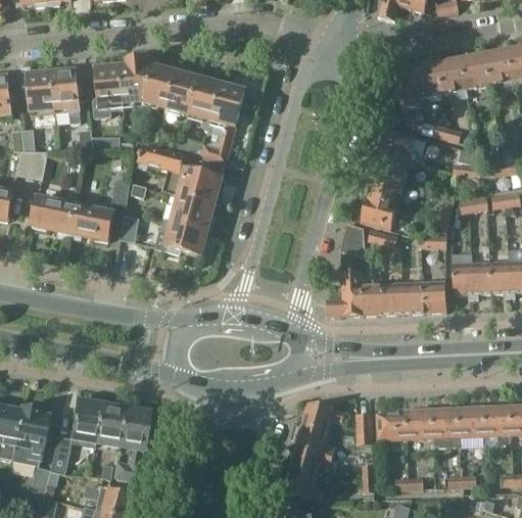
[(382,0),(378,15),(383,17),(388,19),(388,18),(394,20),(395,15),(397,6),(412,9),(424,12),(427,0),(382,0)]
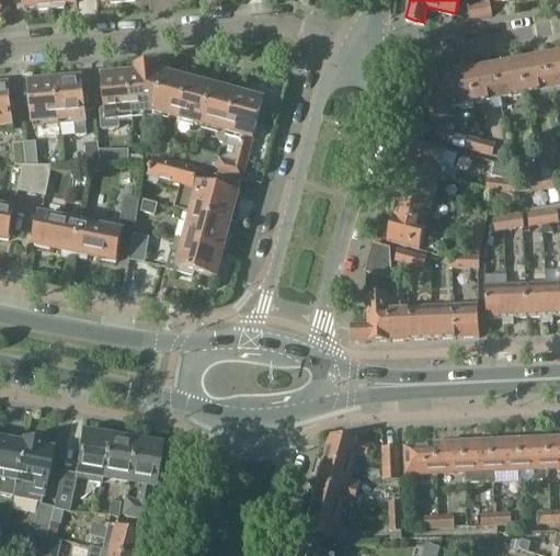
[(489,0),(467,4),(469,18),(492,13),(489,0)]
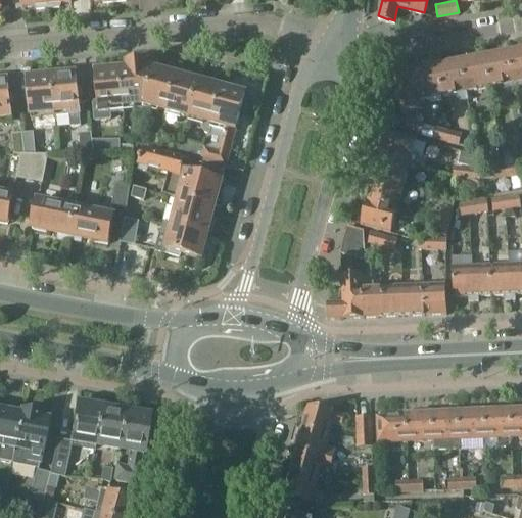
[(521,45),(507,48),(514,90),(521,88),(521,45)]
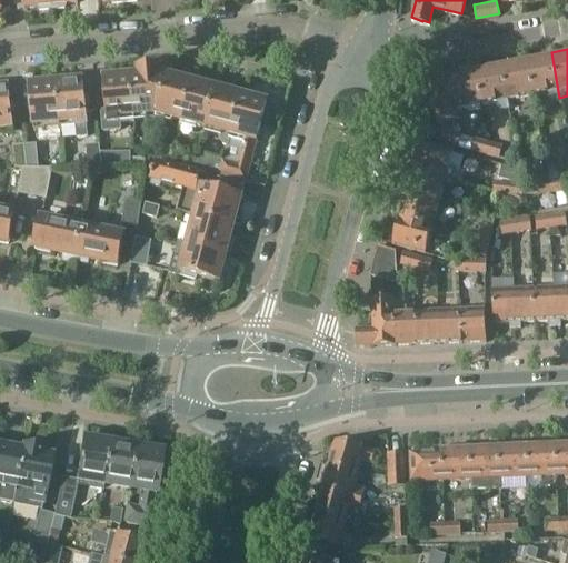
[(544,54),(527,57),(534,92),(548,89),(549,100),(559,98),(551,52),(544,54)]
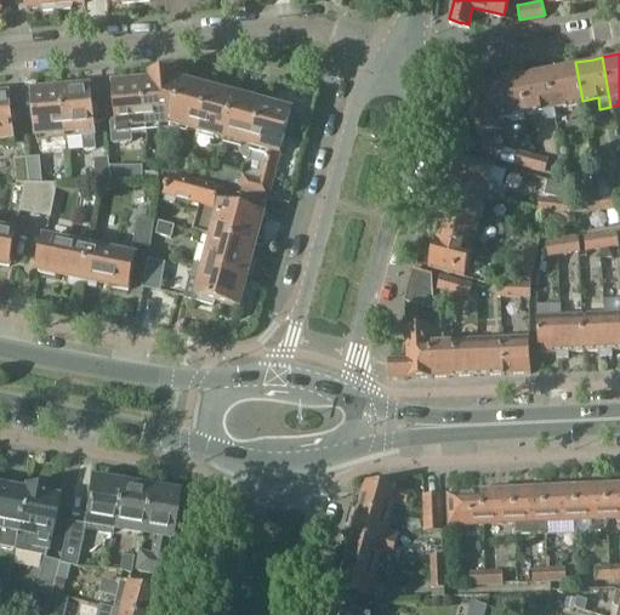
[(575,62),(546,68),(553,106),(564,104),(582,101),(575,62)]
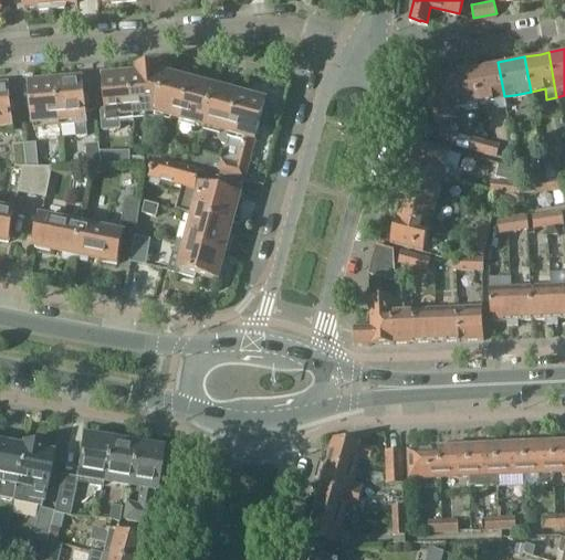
[(498,62),(475,66),(481,101),(493,98),(494,106),(506,104),(504,96),(498,62)]
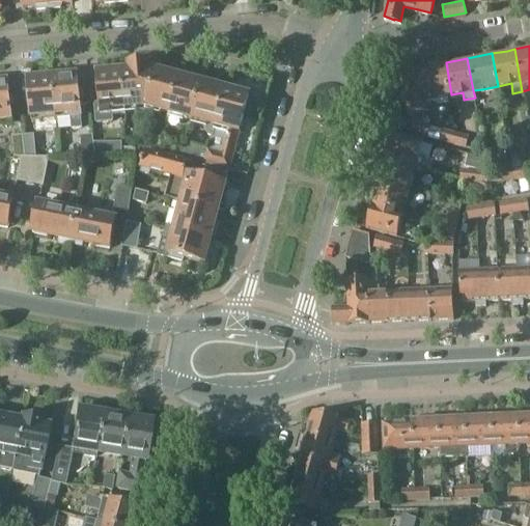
[(129,67),(121,67),(126,110),(145,108),(156,67),(155,66),(154,68),(148,67),(148,64),(147,65),(146,60),(129,62),(129,67)]
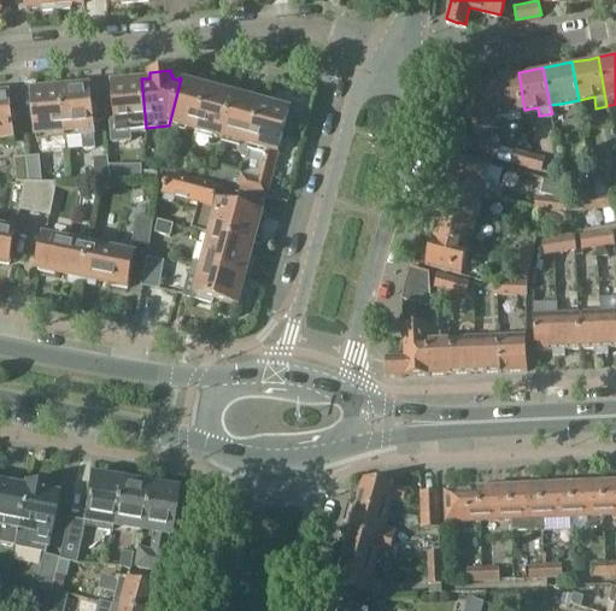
[(518,72),(491,77),(498,115),(506,113),(524,110),(518,72)]
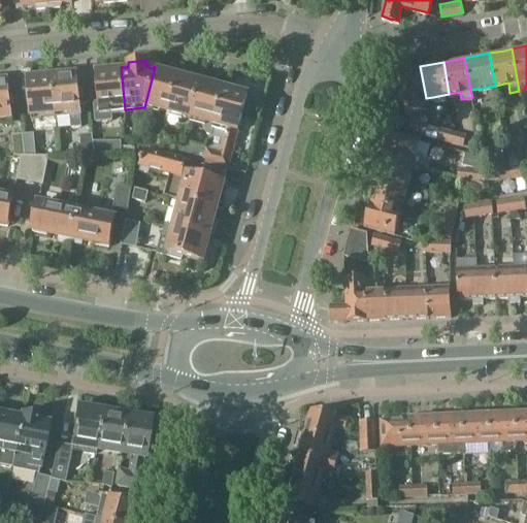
[(99,99),(93,99),(95,119),(112,118),(111,110),(125,109),(121,67),(119,68),(119,64),(106,65),(106,69),(96,70),(99,99)]
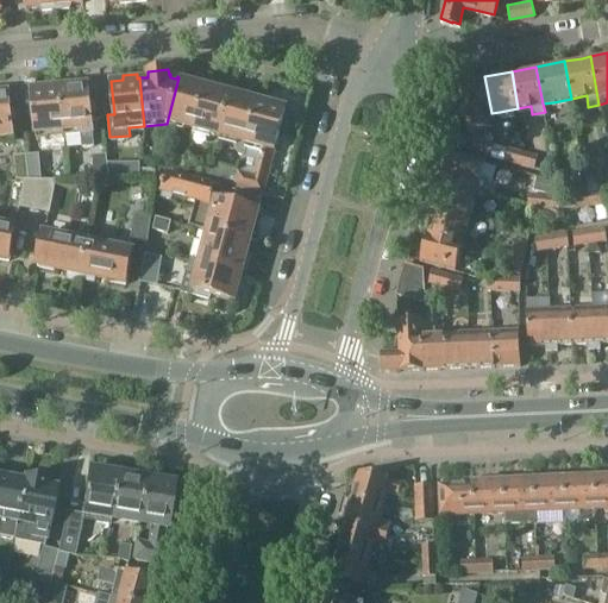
[(179,77),(167,124),(170,124),(194,130),(206,85),(202,83),(202,86),(194,83),(196,79),(183,75),(182,79),(179,77)]
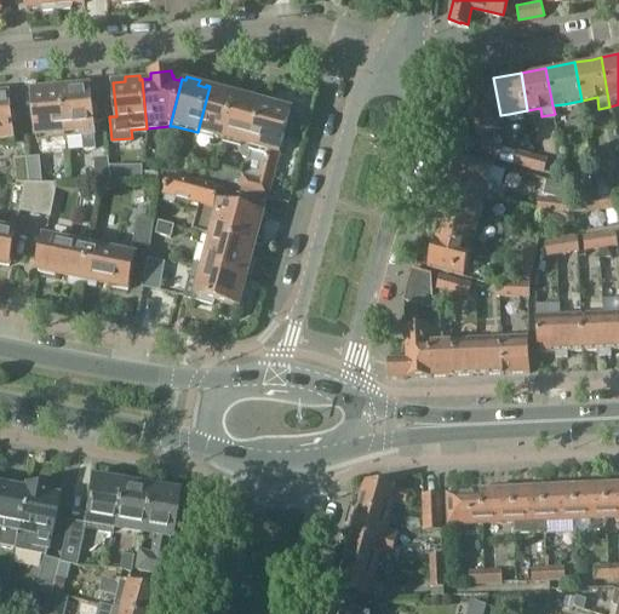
[(493,78),(465,82),(471,114),(474,130),(503,125),(500,115),(493,78)]
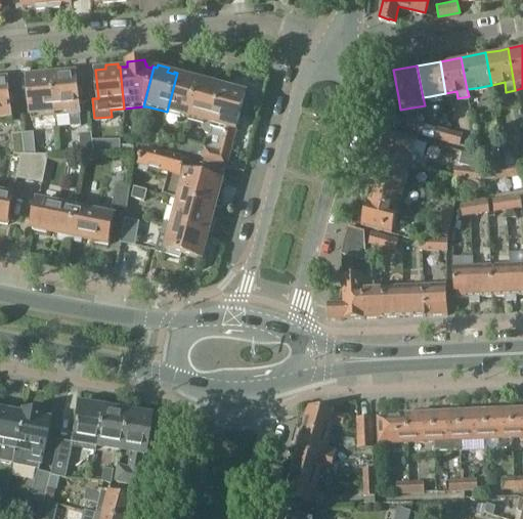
[(63,69),(51,70),(55,115),(70,114),(70,123),(80,121),(79,113),(77,93),(80,93),(79,84),(76,85),(75,71),(64,72),(63,69)]
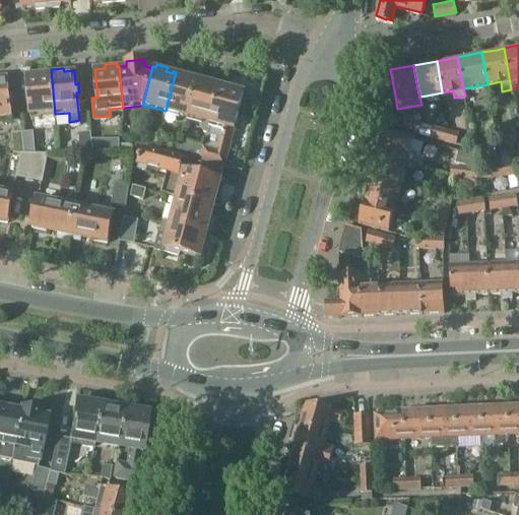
[(27,88),(26,88),(27,98),(28,98),(30,116),(55,114),(51,69),(37,71),(38,74),(26,75),(27,88)]
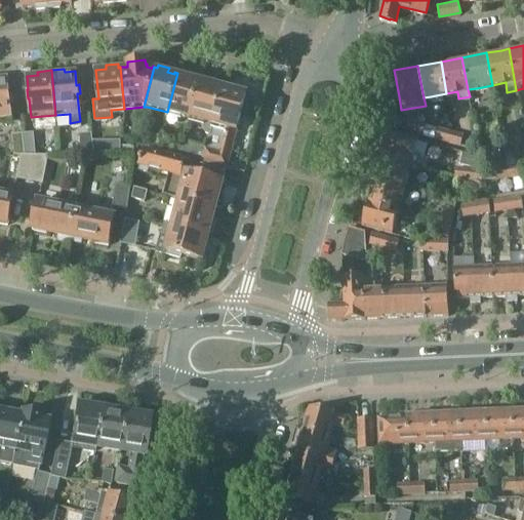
[(177,73),(167,112),(189,118),(200,80),(197,79),(197,81),(191,79),(192,74),(180,71),(179,74),(177,73)]
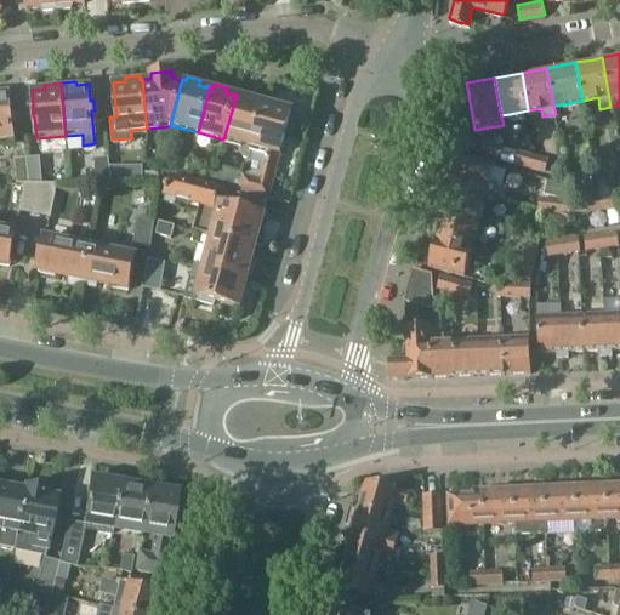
[(237,95),(223,140),(240,144),(239,149),(243,157),(248,158),(250,147),(251,142),(262,101),(260,100),(260,102),(252,101),(254,95),(240,91),(239,96),(237,95)]
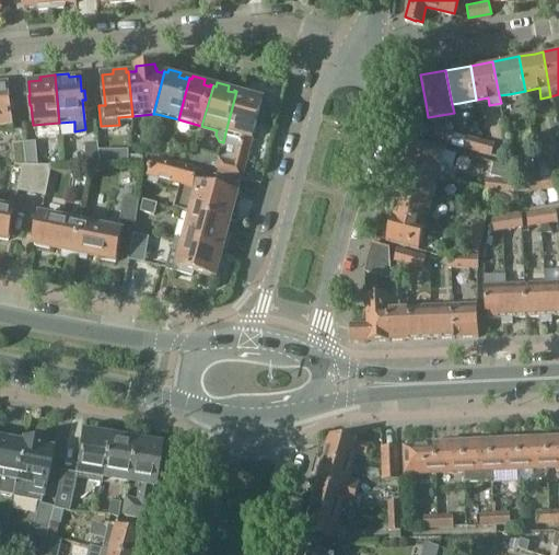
[(0,126),(11,126),(9,106),(12,106),(11,97),(8,97),(7,83),(0,83),(0,126)]
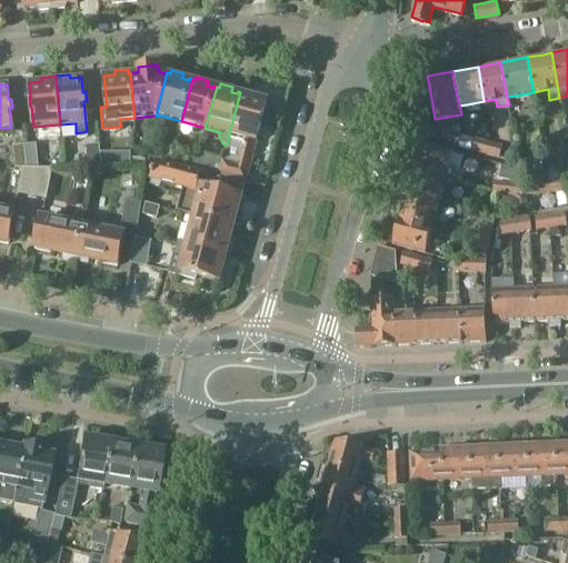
[(223,157),(220,171),(245,178),(261,117),(262,112),(267,113),(271,94),(246,88),(245,91),(243,93),(240,92),(230,130),(229,134),(227,144),(223,157)]
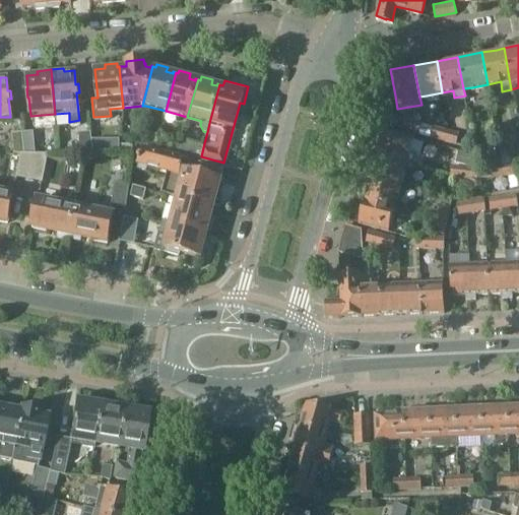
[(407,119),(405,127),(418,130),(420,122),(409,119),(407,119)]
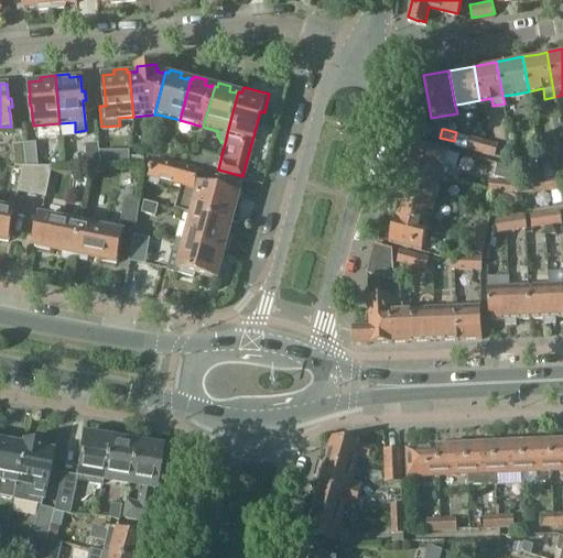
[(469,135),(466,145),(479,150),(483,139),(469,135)]
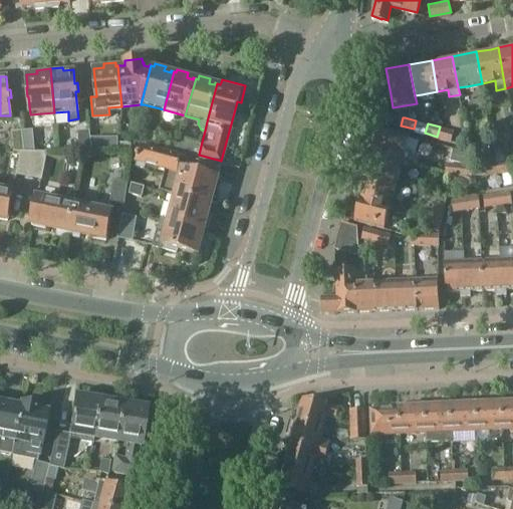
[(378,124),(371,149),(403,158),(409,160),(417,162),(420,152),(405,148),(409,133),(378,124)]
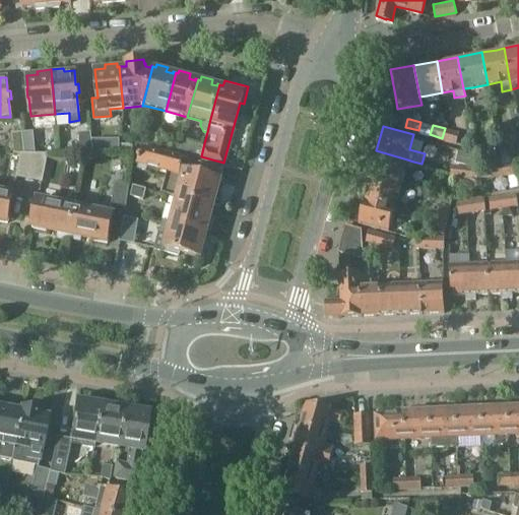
[(150,128),(147,139),(158,142),(160,131),(150,128)]
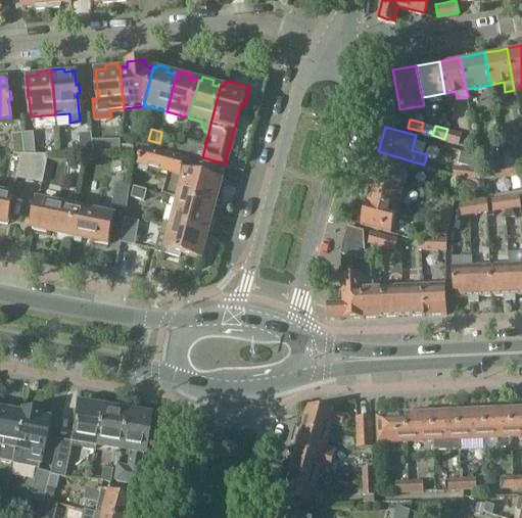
[(447,129),(444,139),(457,142),(460,132),(447,129)]
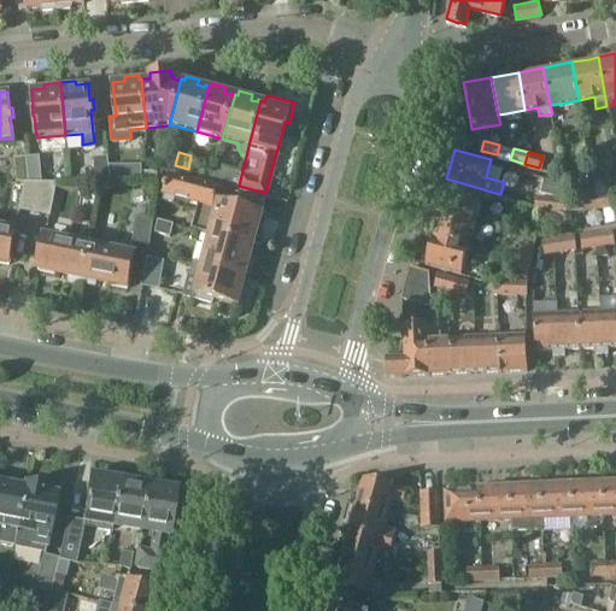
[(13,154),(16,180),(29,180),(27,153),(13,154)]
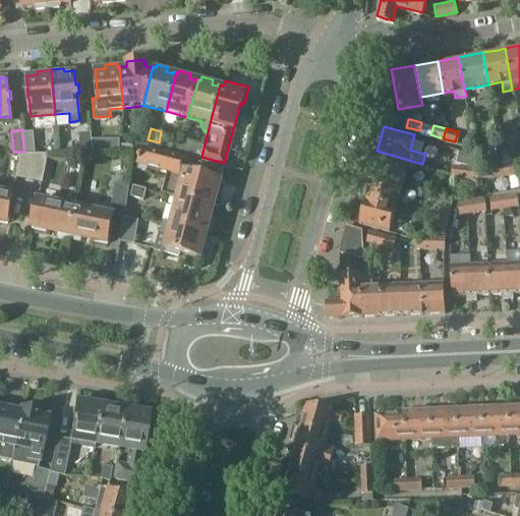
[(32,129),(22,129),(24,152),(34,152),(32,129)]
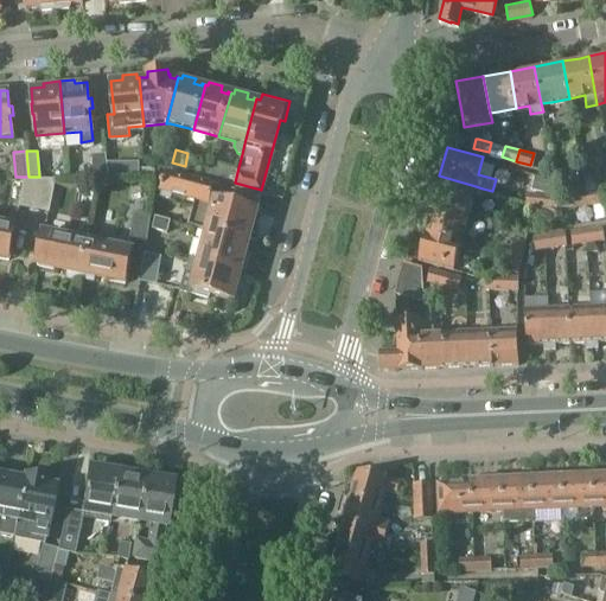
[(94,152),(91,152),(94,177),(107,176),(106,161),(104,151),(94,152)]
